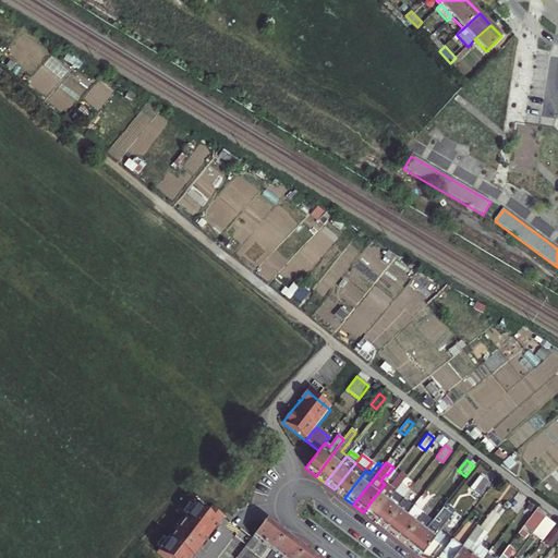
[(355,463),(335,489),(344,498),(365,471),(355,463)]
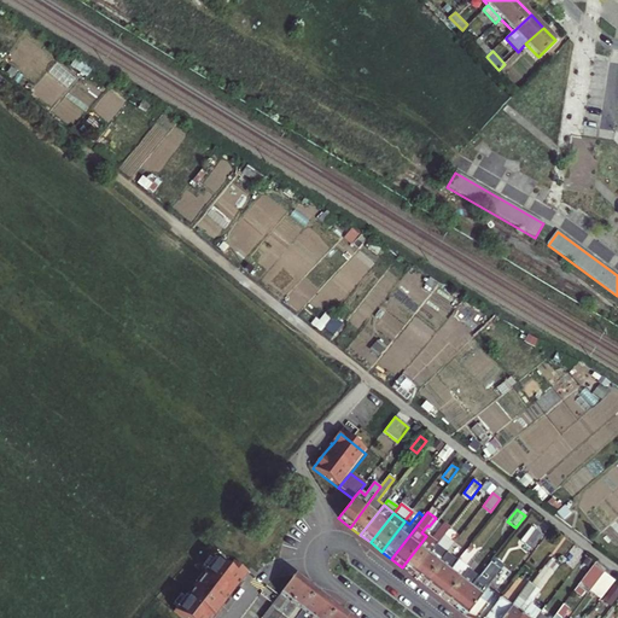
[(444,524),(432,540),(426,536),(402,567),(413,575),(436,546),(449,528),(444,524)]
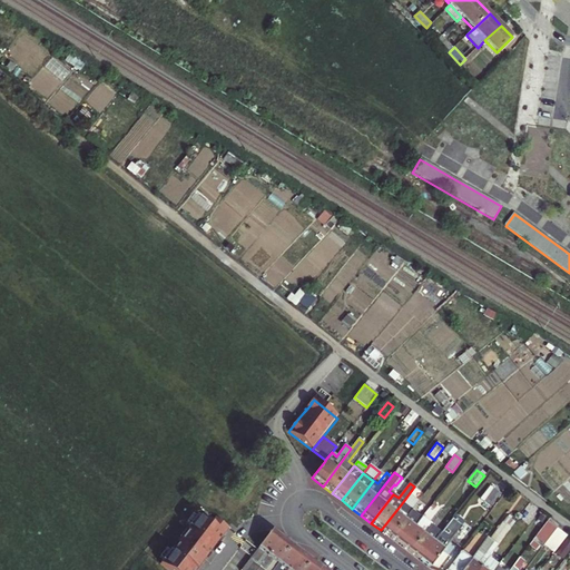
[(491,488),(481,501),(483,503),(493,490),(491,488)]
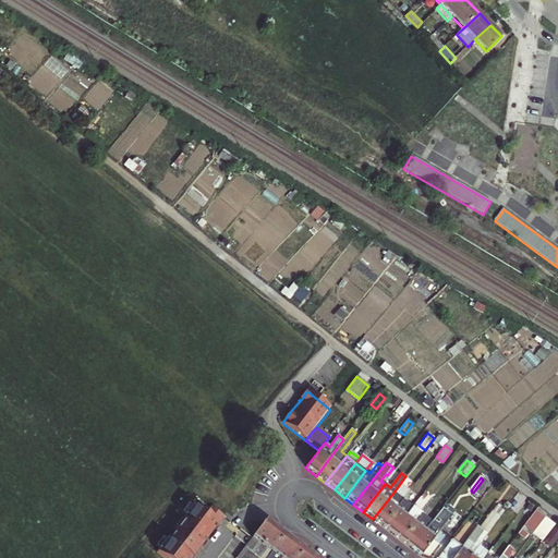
[(483,480),(473,493),(480,497),(489,485),(483,480)]
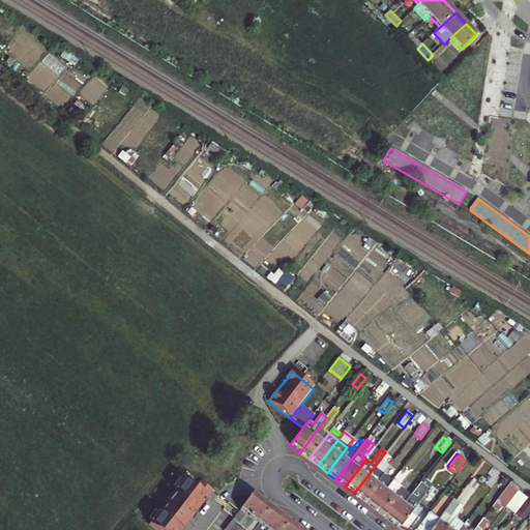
[(374,468),(354,493),(362,500),(382,475),(383,474),(374,468)]
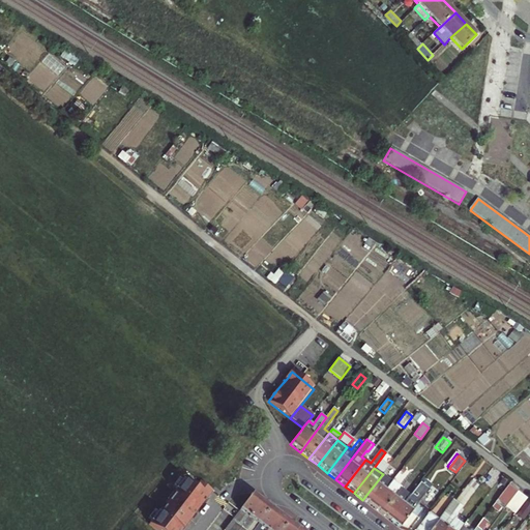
[(362,500),(372,507),(392,481),(383,474),(382,475),(362,500)]
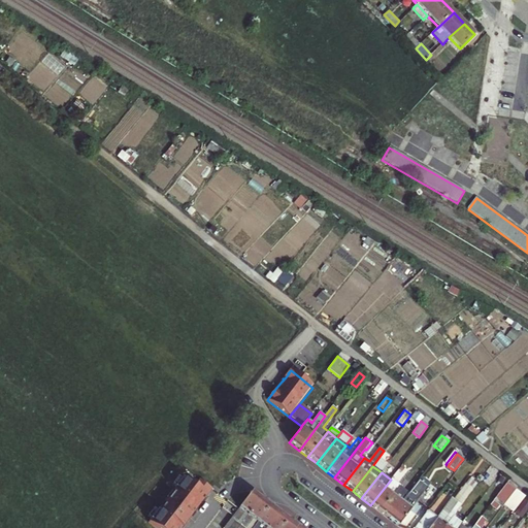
[(194,487),(183,479),(182,480),(180,480),(179,481),(180,482),(175,488),(174,487),(173,489),(174,490),(173,491),(174,492),(160,512),(158,510),(157,512),(155,513),(156,514),(151,520),(150,519),(149,521),(150,522),(149,523),(155,527),(180,527),(211,489),(199,480),(194,487)]
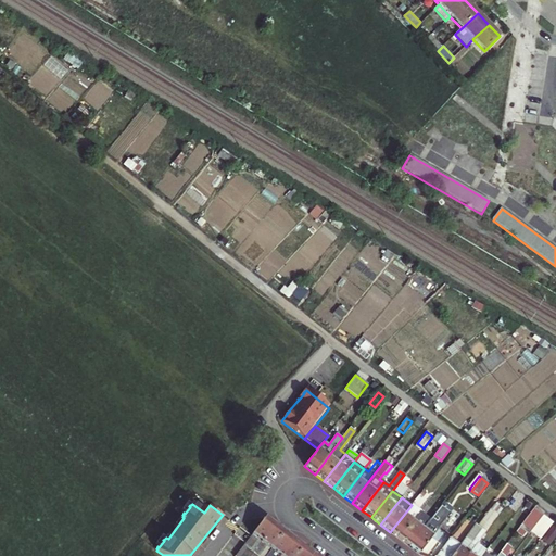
[(430,520),(409,547),(419,555),(437,531),(452,510),(442,504),(430,520)]
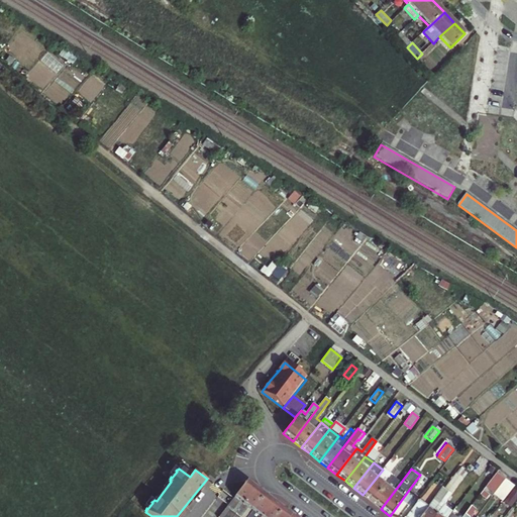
[(391,477),(391,476),(383,470),(363,495),(372,501),(391,477)]
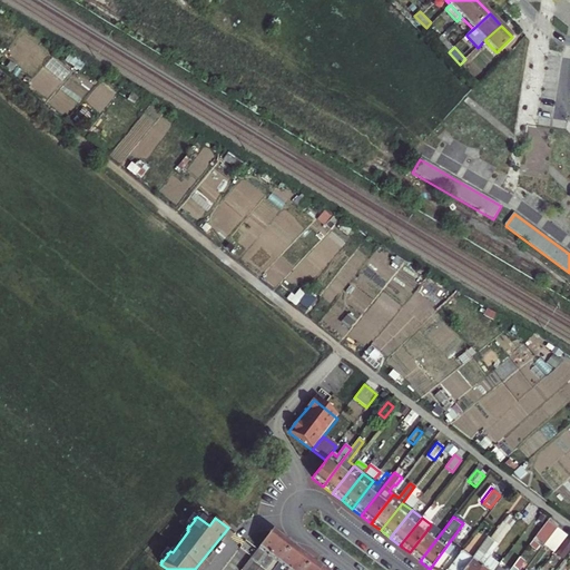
[(489,540),(487,538),(470,561),(448,544),(430,569),(433,569),(479,569),(493,552),(504,537),(514,523),(507,518),(502,523),(502,522),(489,540)]
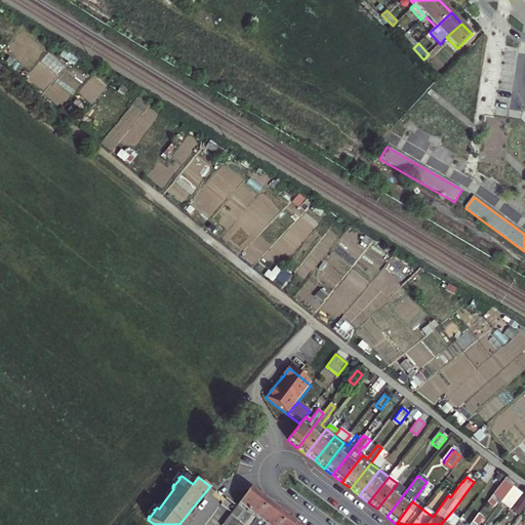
[(503,481),(490,498),(498,506),(500,502),(512,487),(503,481)]
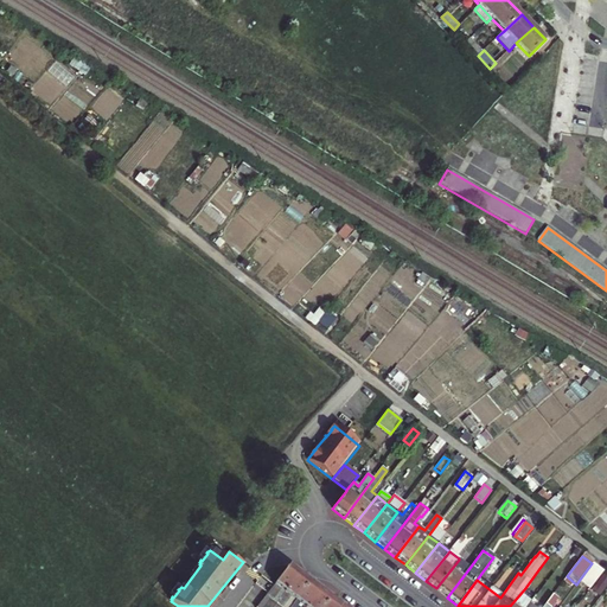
[(548,557),(537,572),(544,576),(555,563),(548,557)]
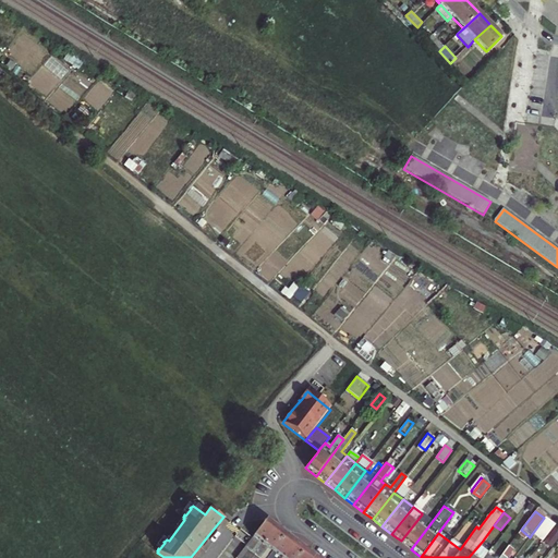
[(401,541),(411,549),(432,522),(422,514),(401,541)]
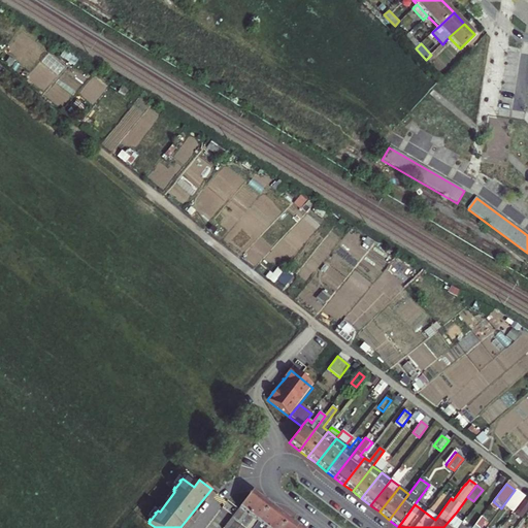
[(521,501),(523,499),(524,497),(515,490),(503,505),(513,513),(521,501)]
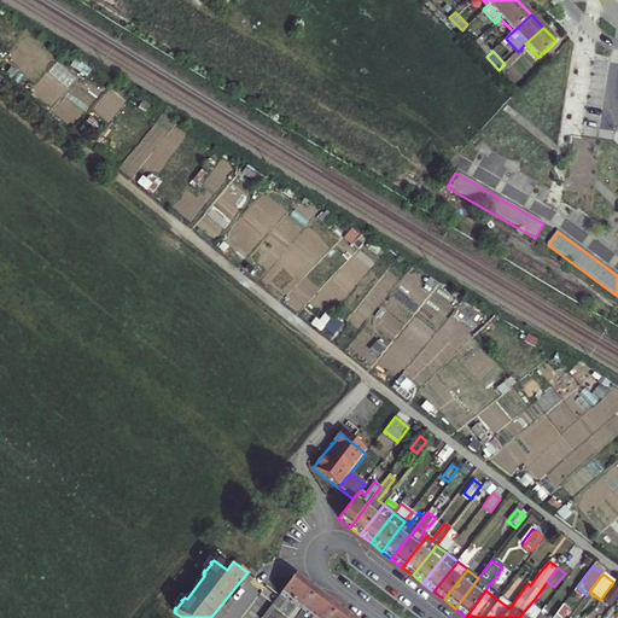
[(279,617),(305,584),(293,576),(289,582),(279,594),(278,596),(269,606),(274,610),(268,617),(279,617)]
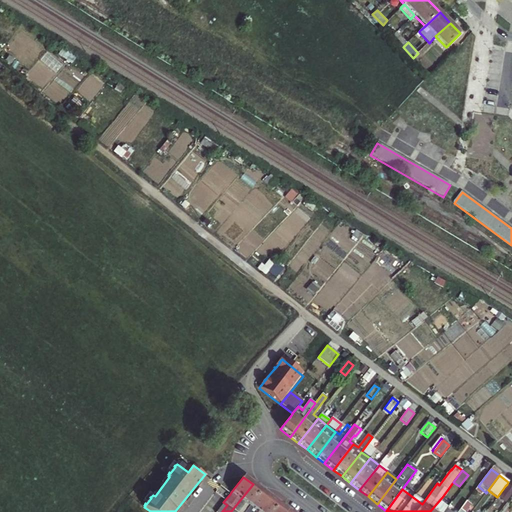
[(245,511),(261,491),(253,484),(231,511),(245,511)]
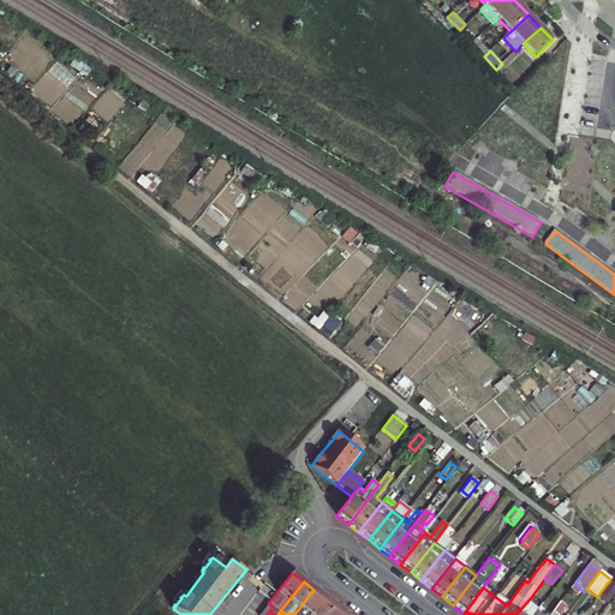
[(597,597),(596,598),(603,604),(614,590),(607,584),(597,597)]
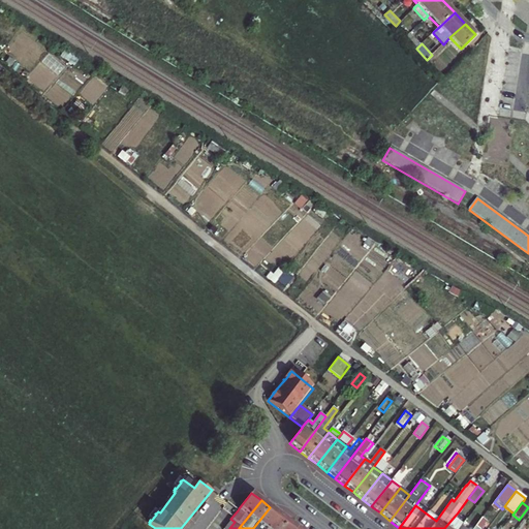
[(270,507),(253,528),(268,528),(279,515),(270,507)]
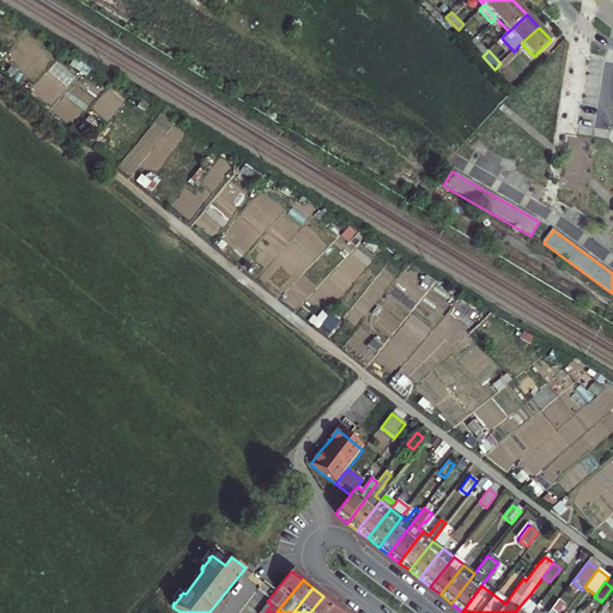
[(536,608),(541,602),(530,594),(515,612),(532,612),(534,610),(536,608)]
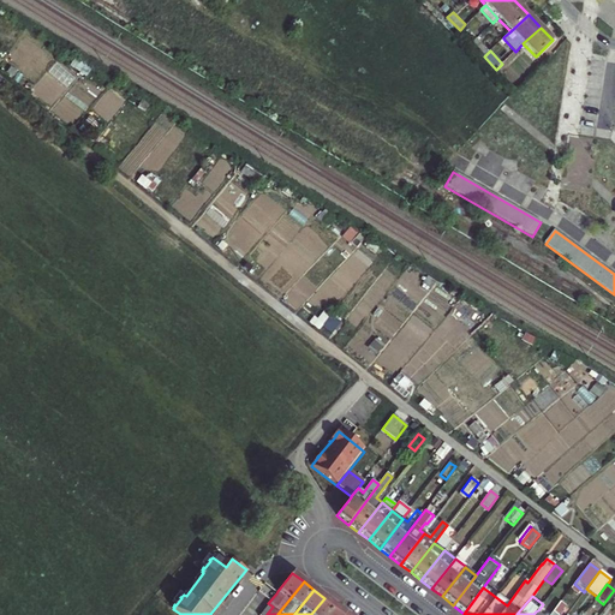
[(328,614),(335,605),(324,598),(311,614),(328,614)]
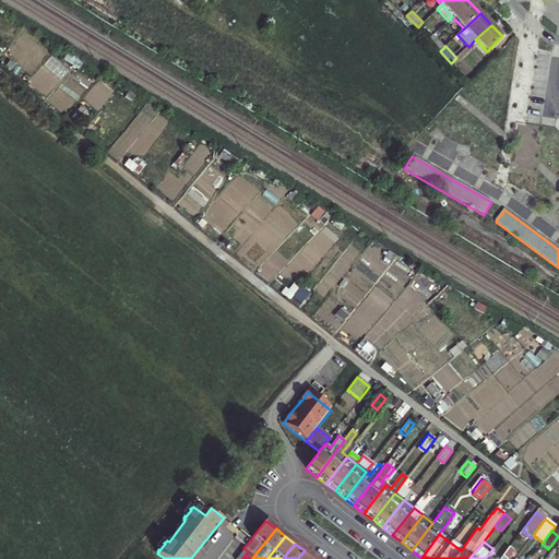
[(242,558),(248,551),(244,548),(236,558),(242,558)]
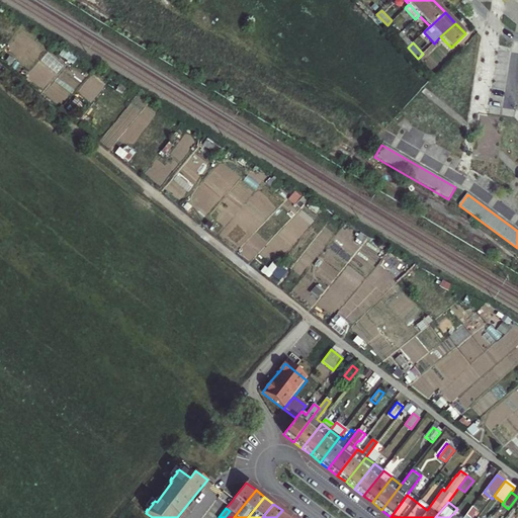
[(469,517),(476,511),(471,508),(463,517),(469,517)]
